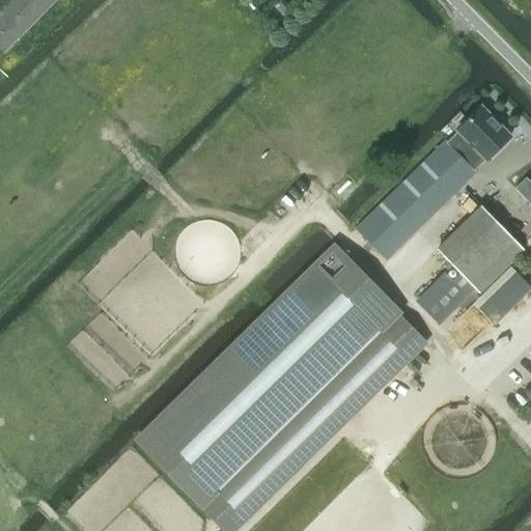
[(0,50),(3,53),(56,0),(11,0),(0,11),(0,50)]
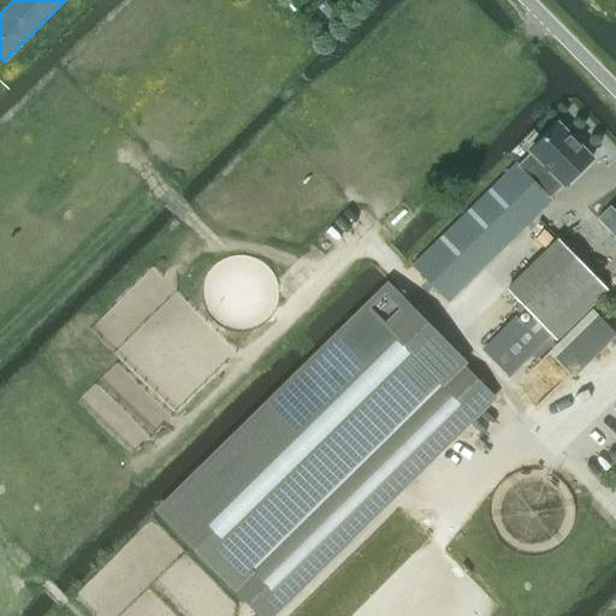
[(534,157),(522,169),(545,193),(557,181),(562,185),(563,187),(591,159),(557,124),(529,152),(529,153),(534,157)]
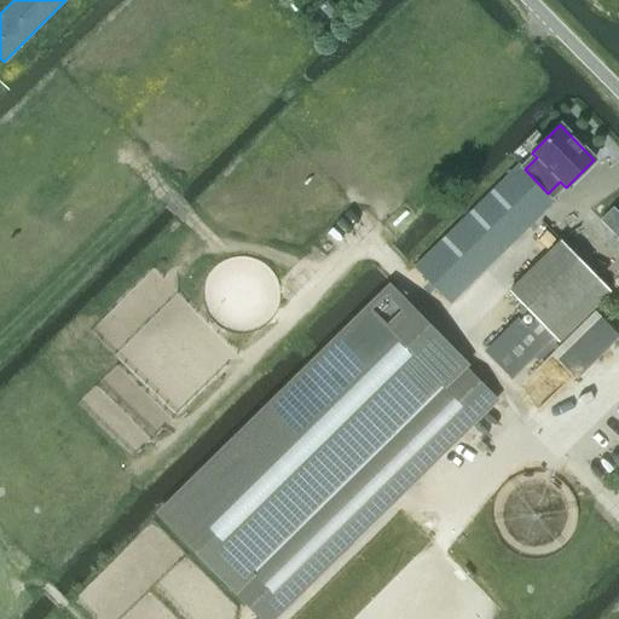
[(519,163),(414,266),(450,305),(555,201),(553,198),(548,194),(525,169),(520,166),(519,163)]
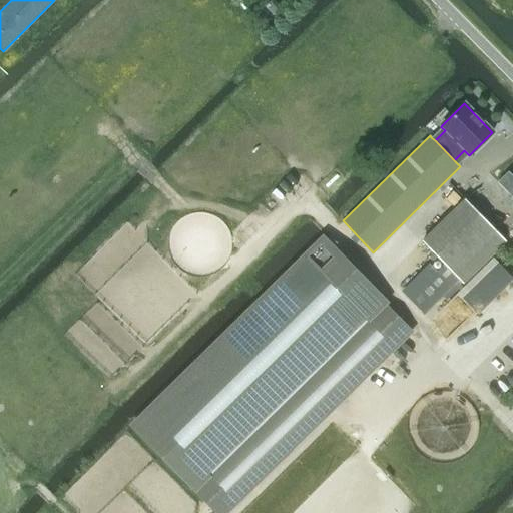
[(465,199),(422,242),(443,265),(458,280),(463,284),(492,255),(506,241),(465,199)]
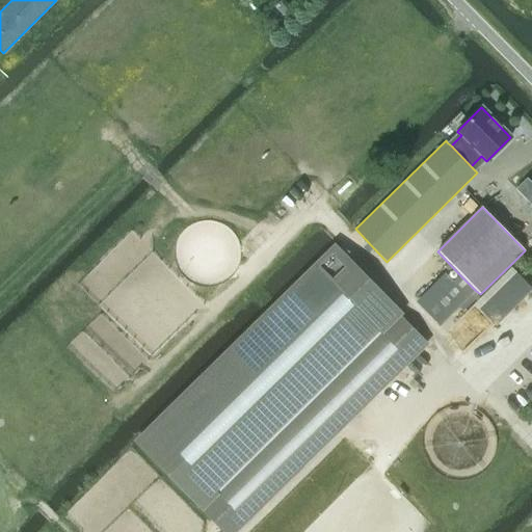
[(401,316),(403,314),(334,243),(133,441),(222,531),(237,531),(429,343),(401,316)]
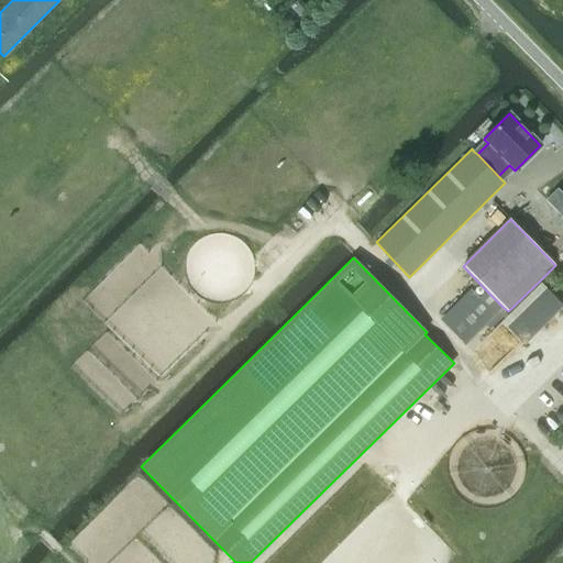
[(453,324),(448,329),(465,345),(503,307),(486,290),(477,299),(453,324)]
